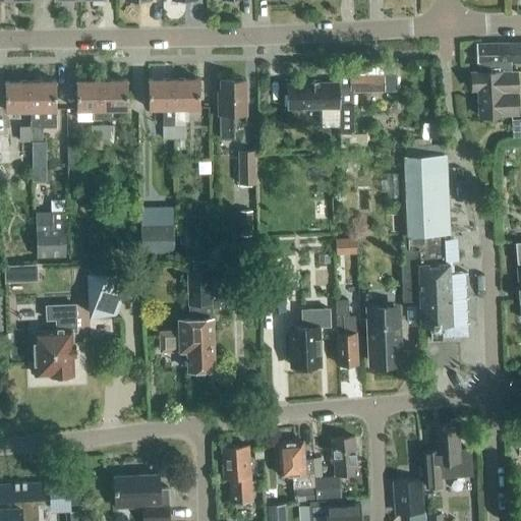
[(478,73),(471,73),(472,91),(478,90),(479,117),(502,116),(512,115),(510,71),(510,64),(520,63),(520,44),(476,45),(476,63),(478,63),(478,73)]
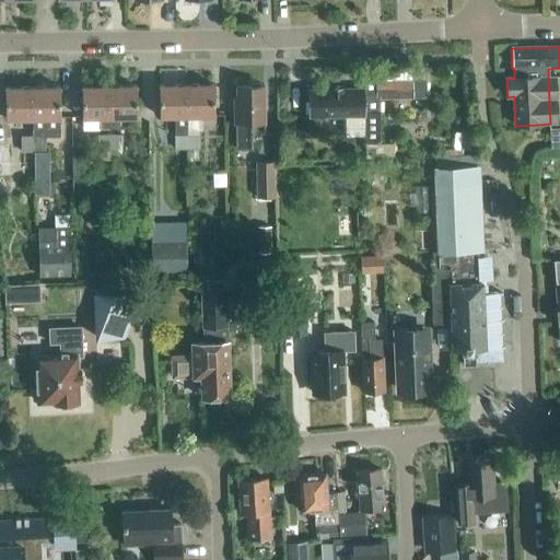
[(412,98),(412,81),(362,82),(362,90),(340,90),(333,90),(308,91),(308,118),(345,118),(346,138),(364,137),(365,159),(394,158),(393,144),(380,144),(378,100),(412,98)]
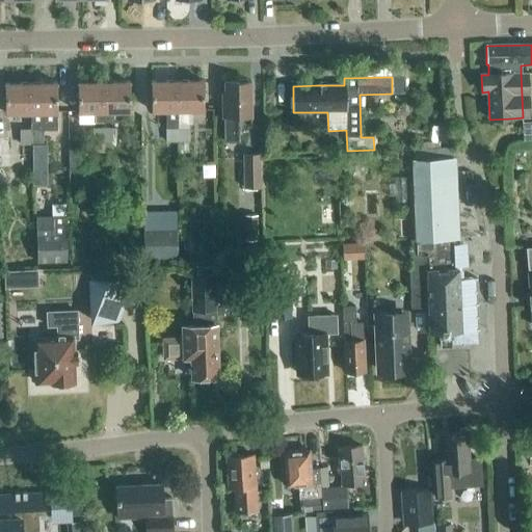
[(177,111),(177,143),(189,143),(188,111),(204,111),(203,81),(177,82),(177,111)]
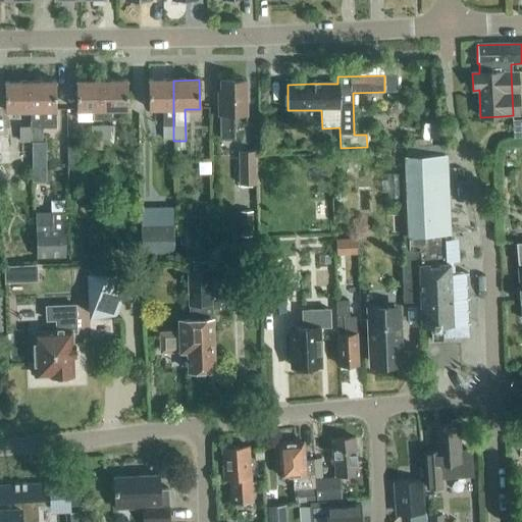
[(101,82),(102,120),(111,120),(111,110),(127,110),(126,81),(101,82)]
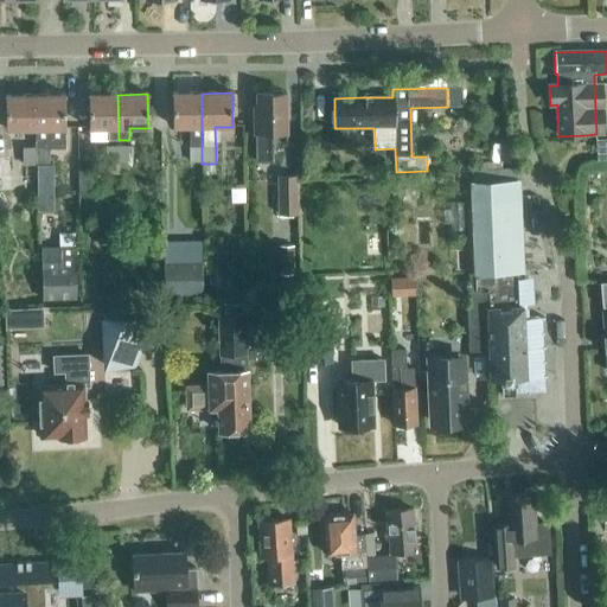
[(189,164),(202,164),(202,127),(202,94),(172,94),(172,128),(189,128),(189,164)]
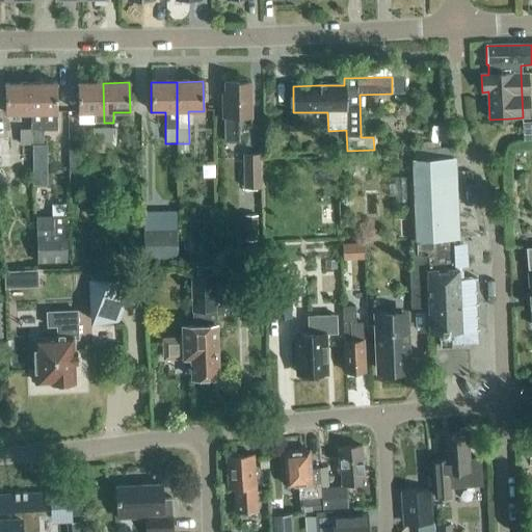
[(238,142),(238,116),(251,116),(250,82),(224,83),(224,95),(221,95),(222,117),(223,117),(223,142),(238,142)]
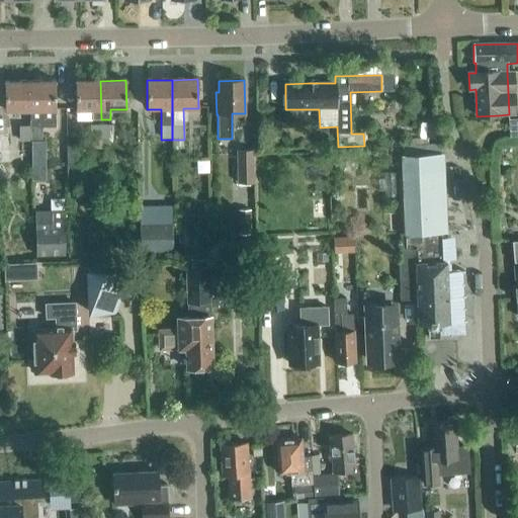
[(30,126),(29,142),(41,142),(41,127),(56,127),(55,81),(29,82),(30,110),(30,126)]
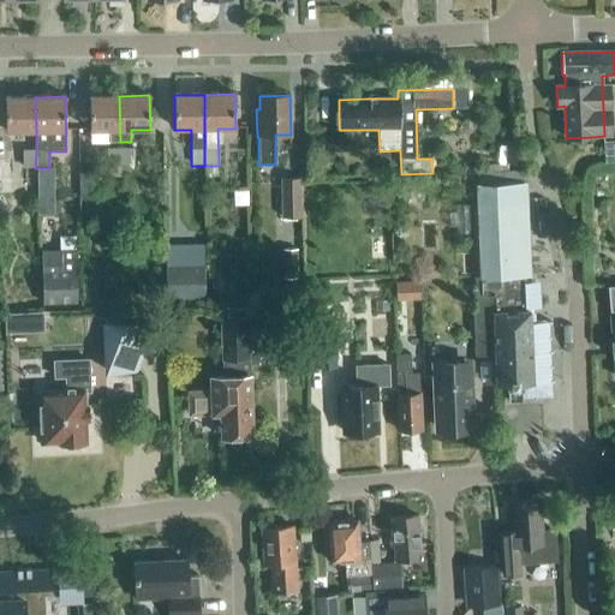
[(108,142),(120,142),(119,96),(89,96),(90,131),(108,131),(108,142)]
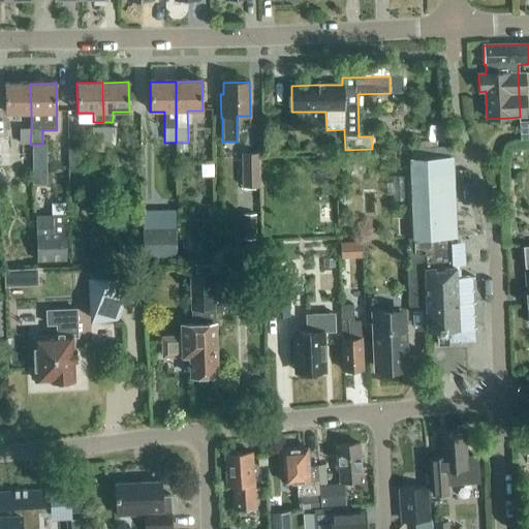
[(5,114),(31,113),(30,84),(4,84),(5,114)]
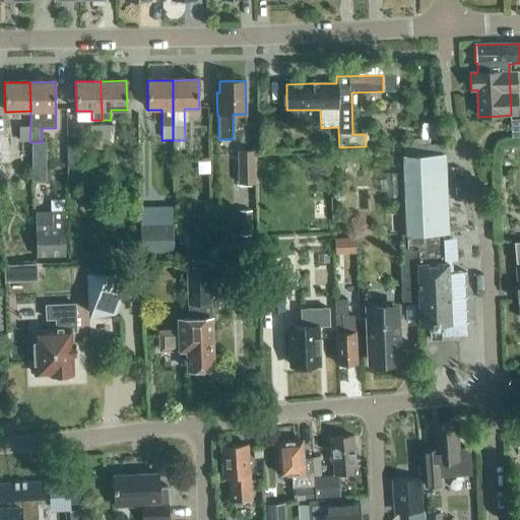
[(102,126),(102,141),(114,141),(113,125),(102,126)]
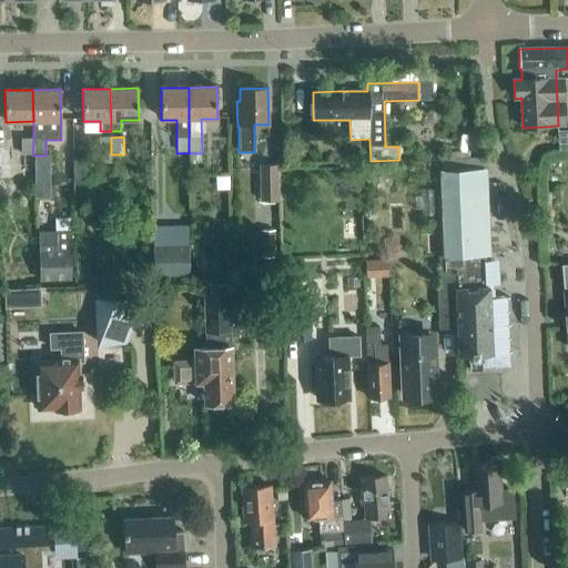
[(98,154),(111,154),(111,138),(98,138),(98,154)]
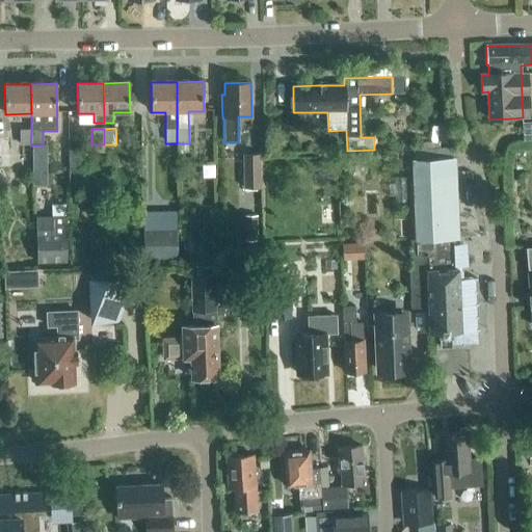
[(30,145),(31,130),(20,130),(19,145),(21,145),(21,157),(30,157),(30,145)]
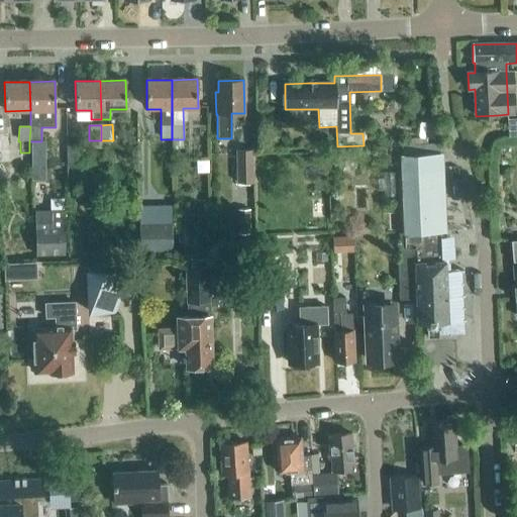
[(0,164),(10,164),(9,135),(0,135),(0,164)]
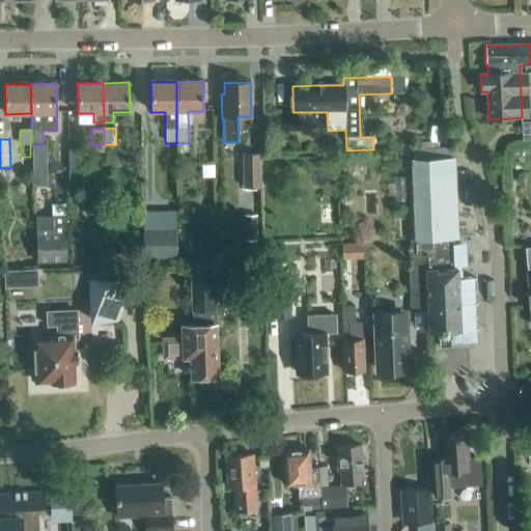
[(244,194),(255,194),(255,188),(260,188),(259,155),(243,155),(244,194)]
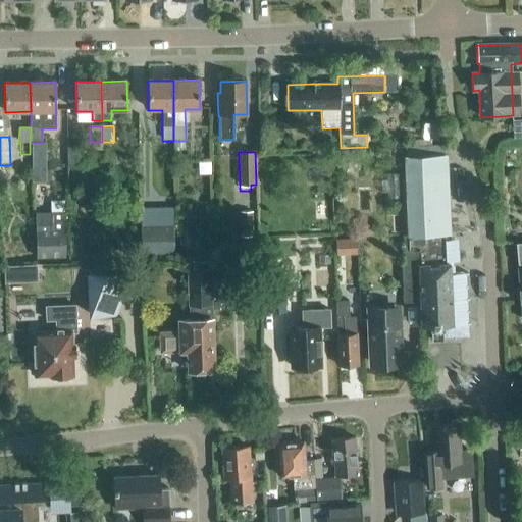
[(448,249),(442,156),(404,158),(408,236),(403,236),(405,266),(401,266),(403,302),(419,302),(420,327),(431,326),(431,341),(442,341),(442,338),(469,337),(467,273),(450,274),(450,263),(459,262),(458,249),(448,249)]
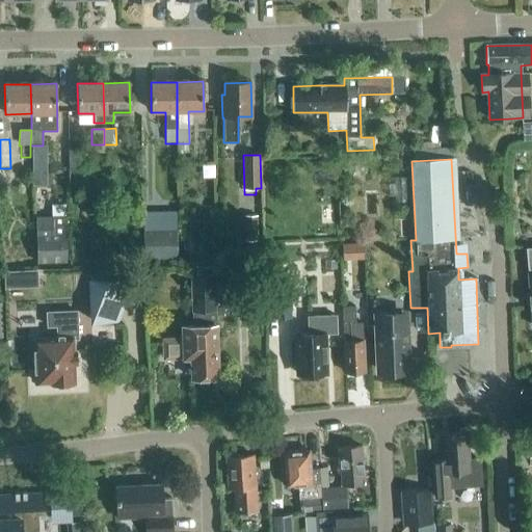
[(244,241),(258,241),(258,215),(243,216),(244,241)]
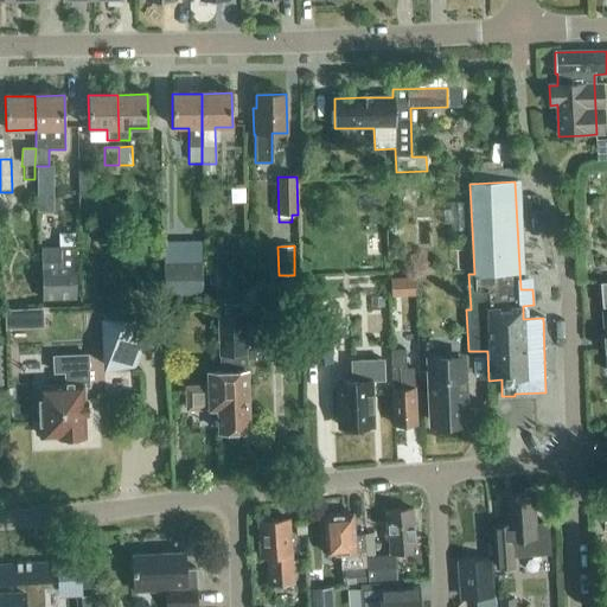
[(42,269),(43,300),(77,300),(76,247),(58,248),(58,269),(42,269)]
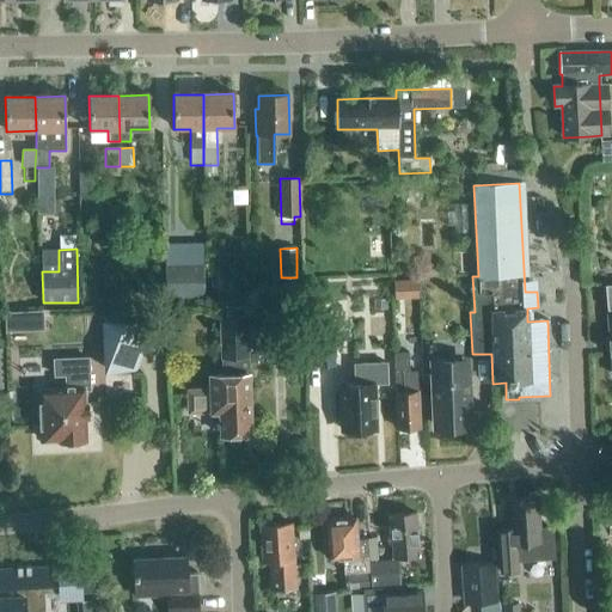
[(165,300),(203,299),(203,261),(165,261),(165,300)]
